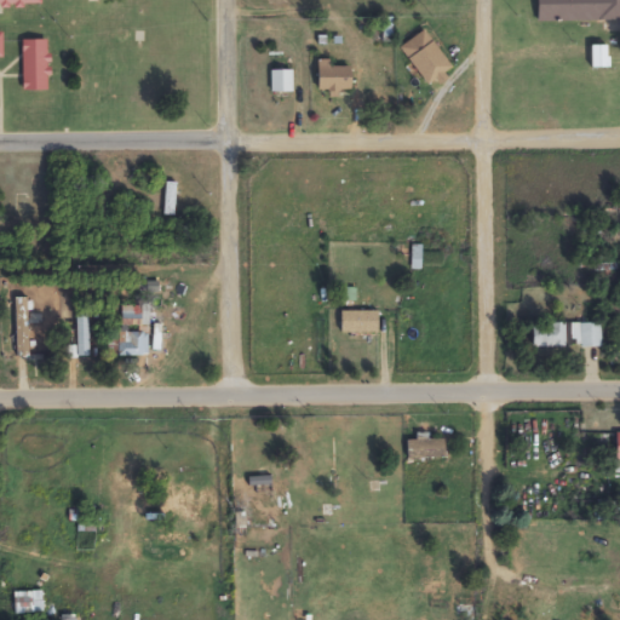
[(619,0),(537,0),(537,22),(619,21),(619,0)]
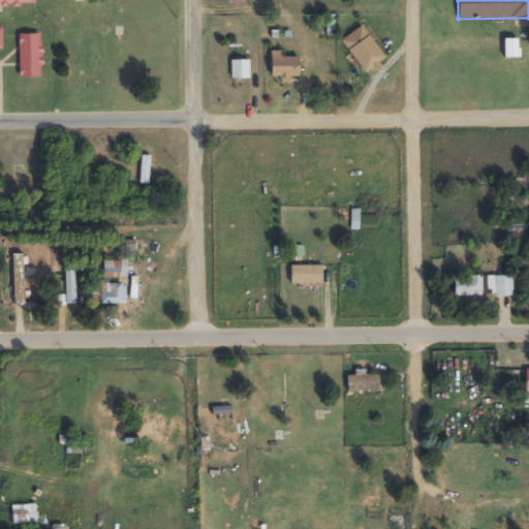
[(341,41),(365,72),(385,57),(361,26),(341,41)]
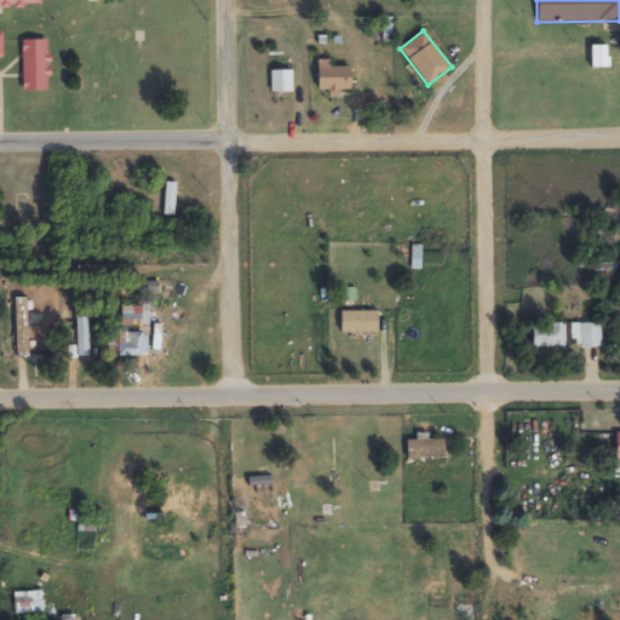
[(47,91),(47,40),(22,40),(22,91),(47,91)]
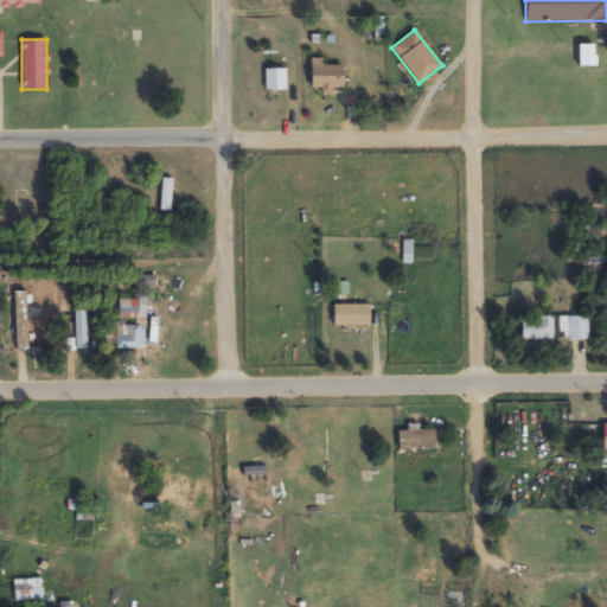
[(581,66),(595,66),(595,46),(581,46),(581,66)]
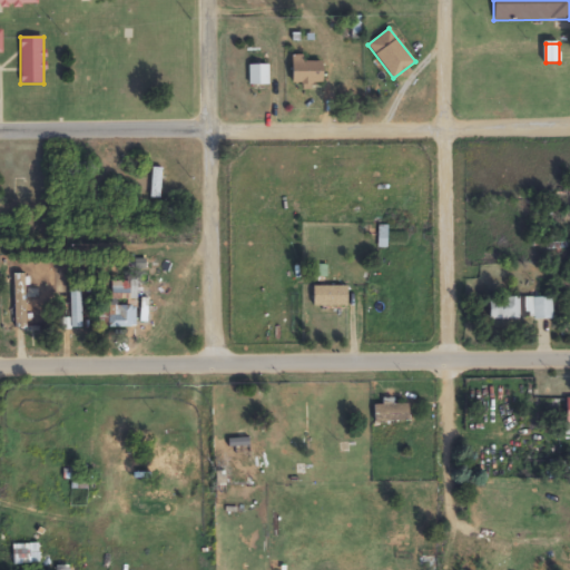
[(323,61),(303,61),(303,55),(292,55),(292,84),(323,84),(323,61)]
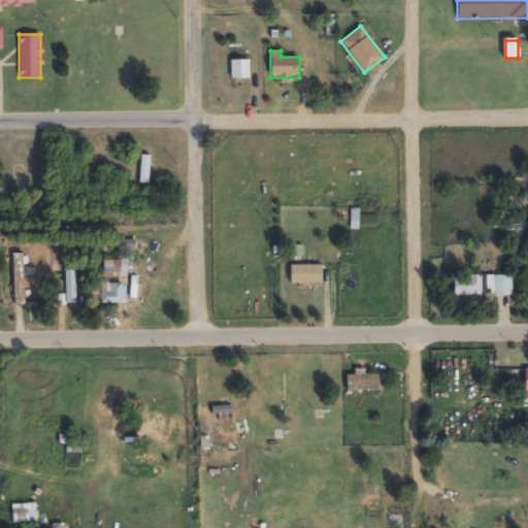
[(230,61),(230,79),(248,79),(248,61),(230,61)]
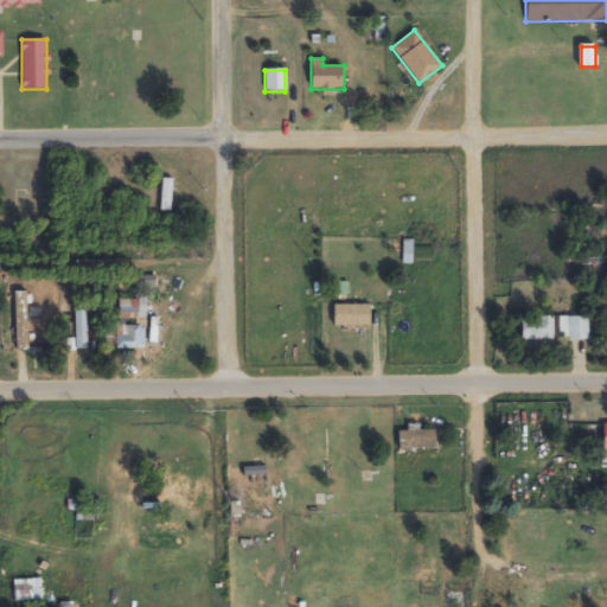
[(120,324),(107,324),(107,350),(146,350),(146,302),(120,302),(120,324)]
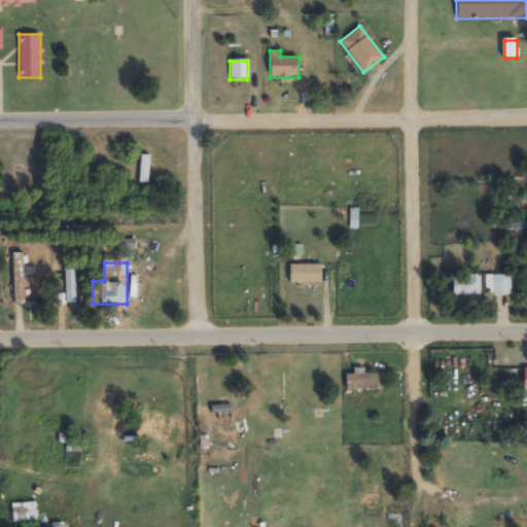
[(323,283),(323,265),(289,265),(289,283),(323,283)]
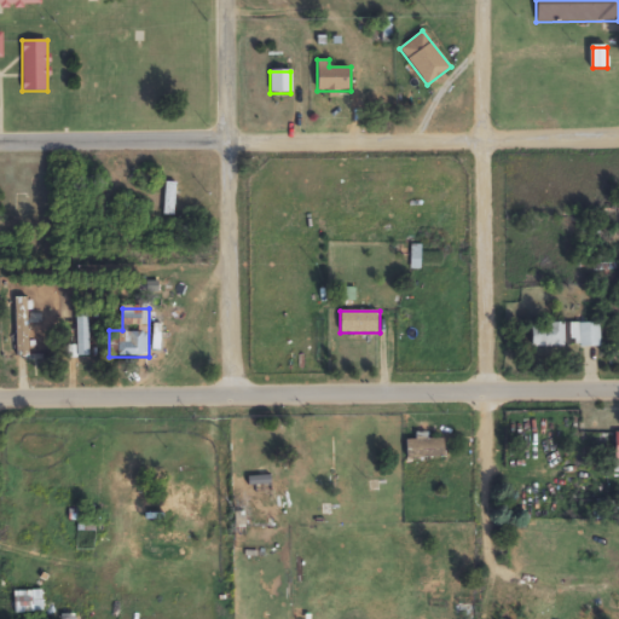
[(77,357),(90,357),(90,313),(76,313),(77,357)]
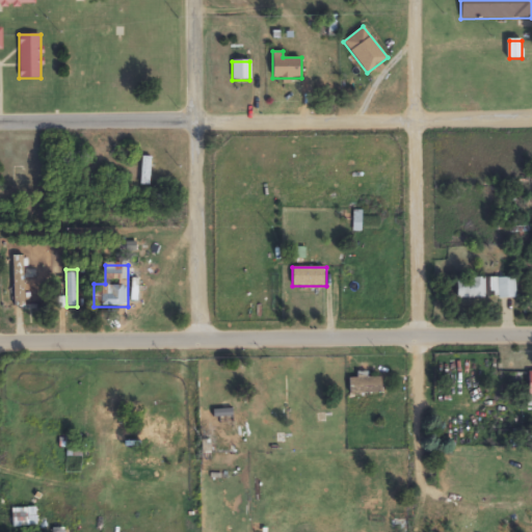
[(458,278),(458,298),(486,298),(486,278),(458,278)]
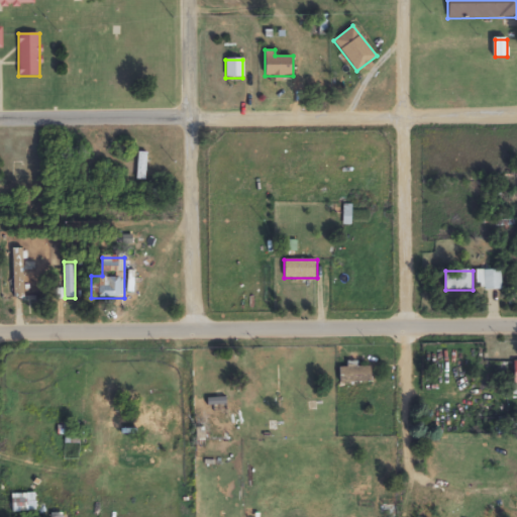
[(501,271),(478,271),(478,290),(501,290),(501,271)]
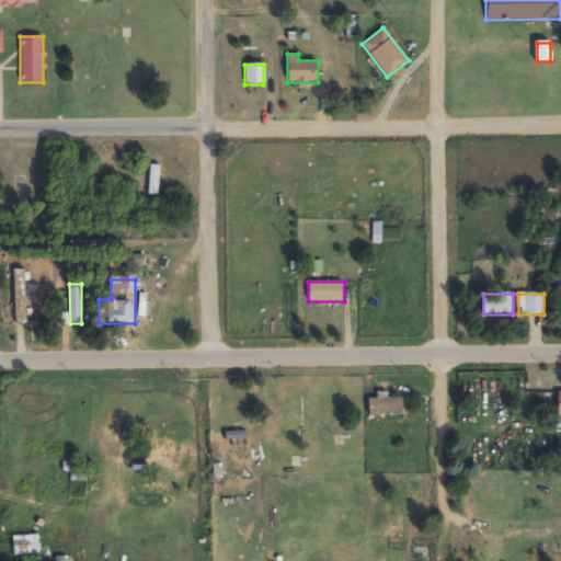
[(15,295),(15,327),(42,327),(42,295),(15,295)]
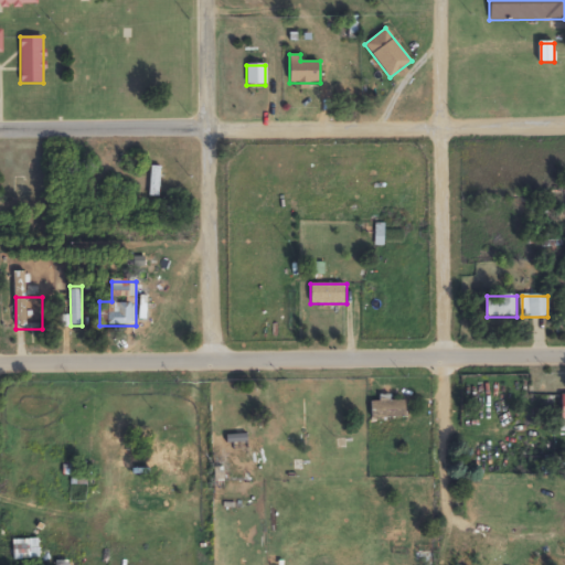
[(405,419),(405,401),(371,401),(371,419),(405,419)]
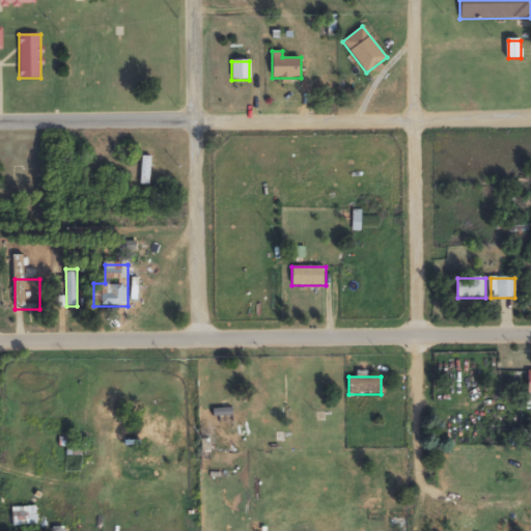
[(232,424),(232,409),(214,409),(214,425),(232,424)]
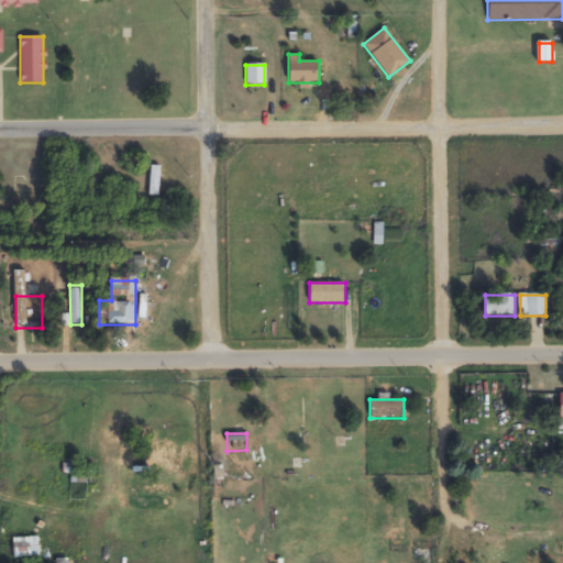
[(190,449),(148,449),(148,459),(190,460),(190,449)]
